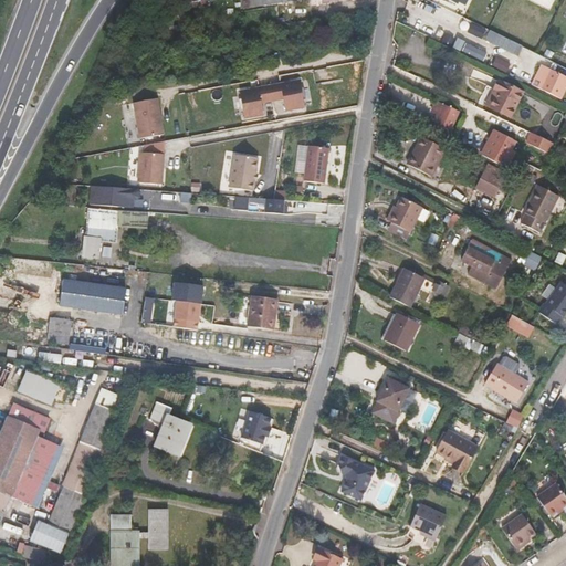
[(452,24),(480,37),(483,30),(456,18),(452,24)]
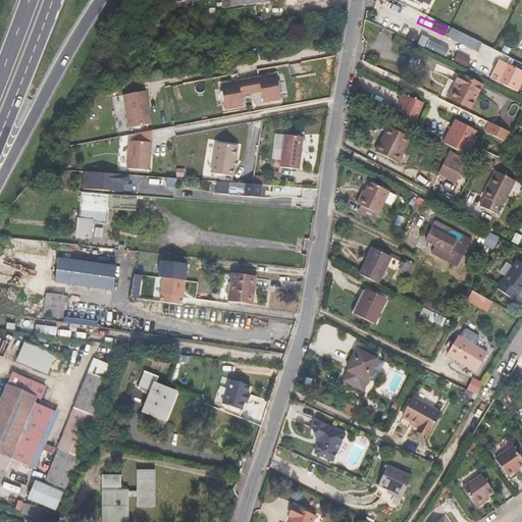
[(482,44),(452,29),(448,39),(477,53),(482,44)]
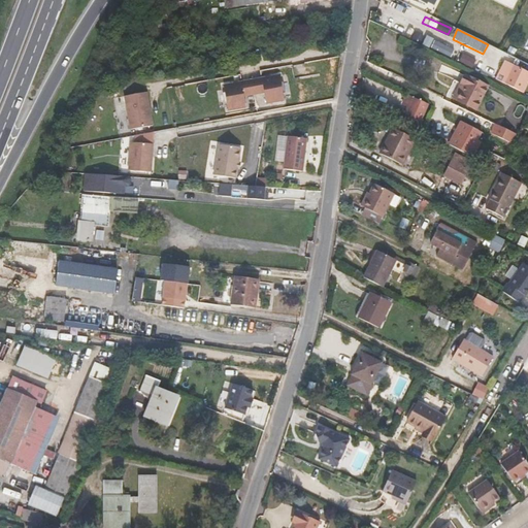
[(380,30),(376,38),(388,43),(392,37),(380,30)]
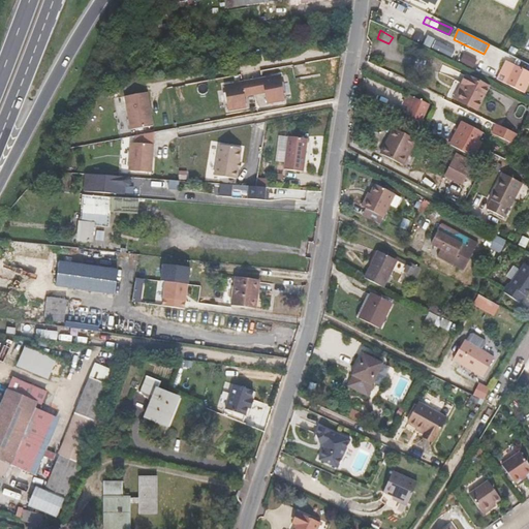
[(437,42),(435,51),(454,56),(456,48),(437,42)]
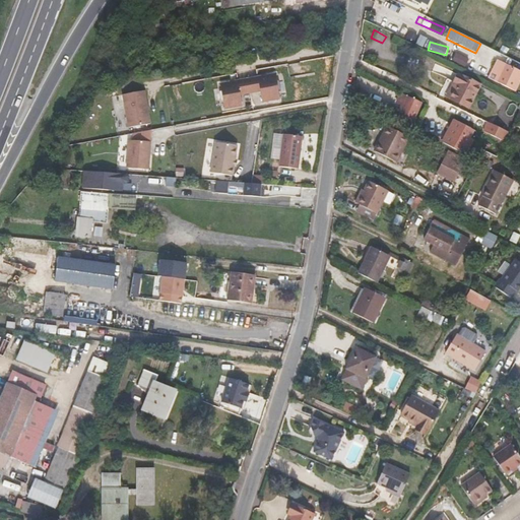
[(453,54),(450,60),(464,67),(467,61),(453,54)]
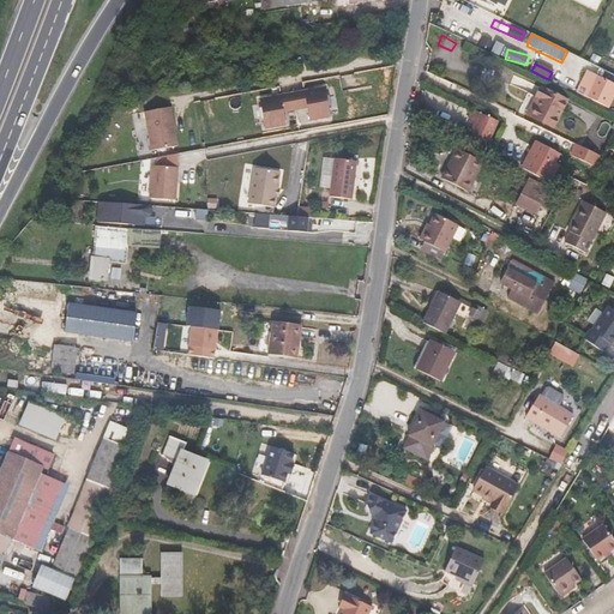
[(587,71),(576,92),(585,97),(596,74),(587,71)]
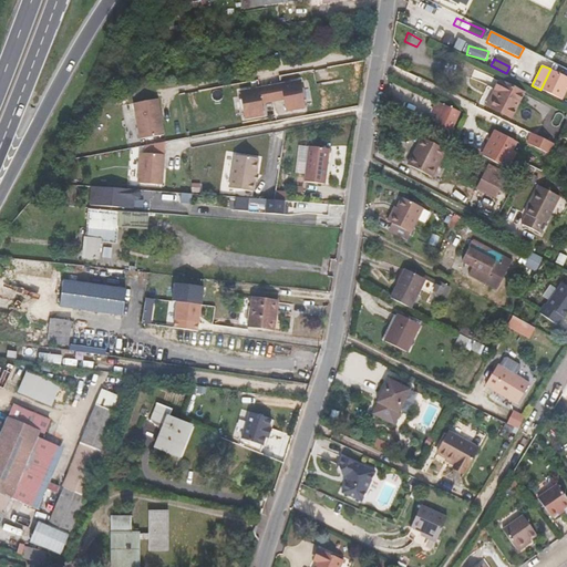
[(566,89),(566,76),(550,69),(540,90),(562,100),(566,89)]
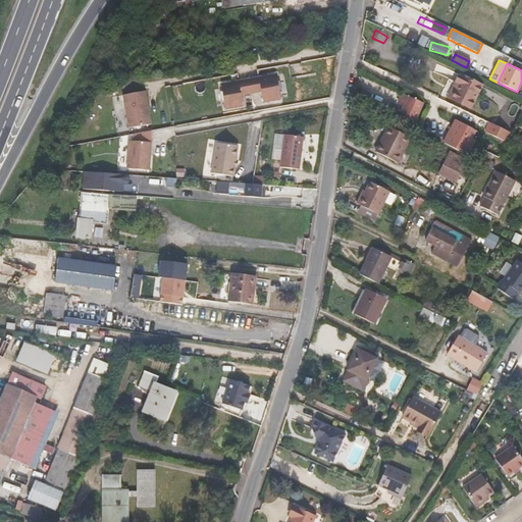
[(464,76),(460,74),(448,97),(453,99),(464,76)]
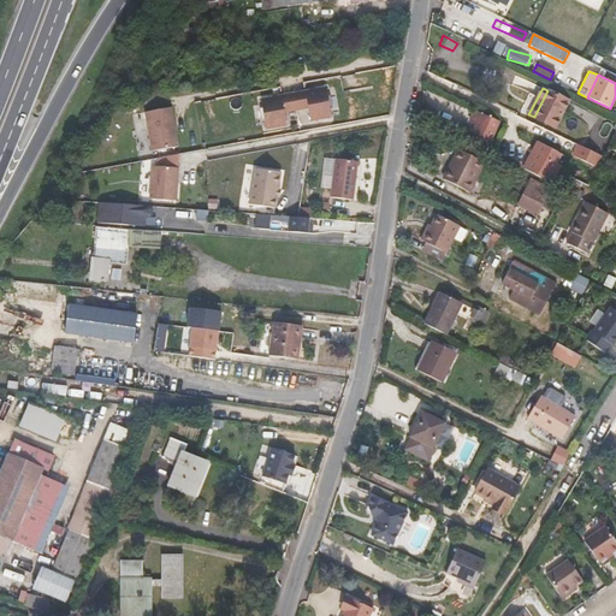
[(331,89),(298,95),(301,111),(313,108),(315,120),(336,118),(331,89)]
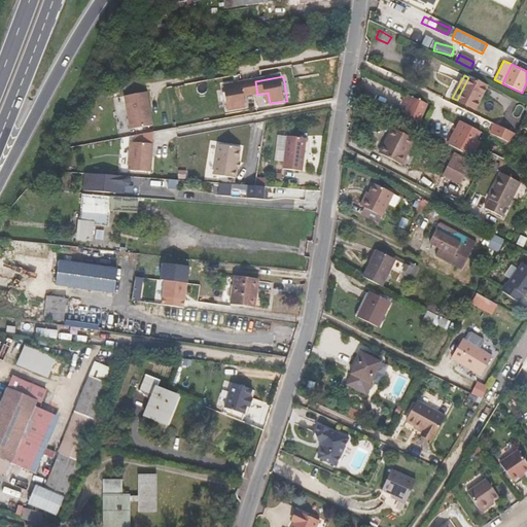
[(487,86),(468,77),(457,100),(475,110),(487,86)]
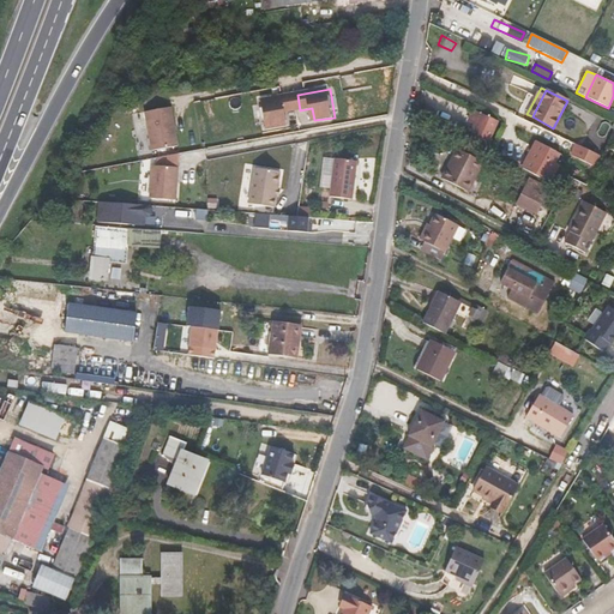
[(298,95),(265,100),(270,128),(290,125),(288,113),(300,110),(298,95)]
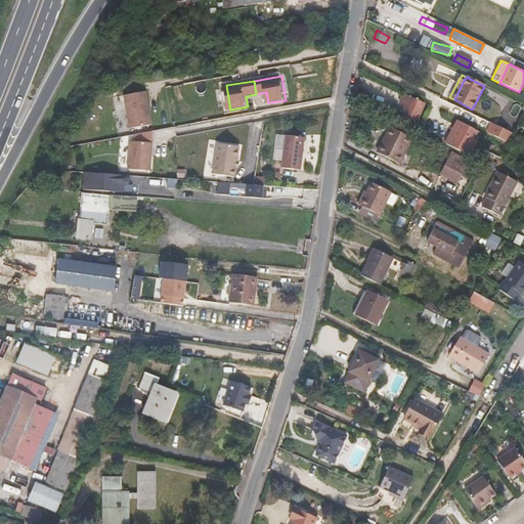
[(368,104),(369,95),(360,91),(359,100),(368,104)]
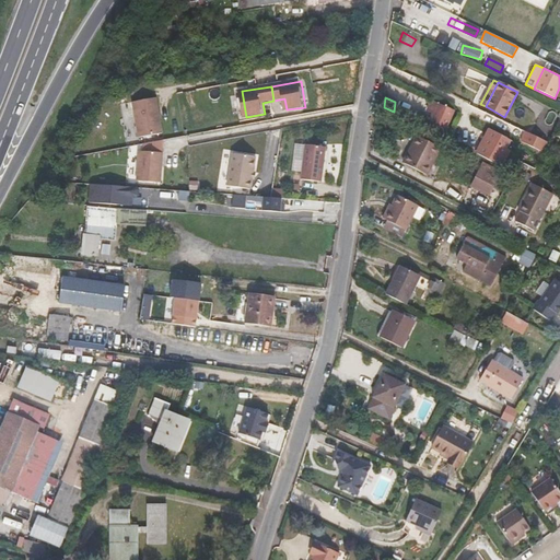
[(160,98),(136,102),(142,138),(165,133),(160,98)]
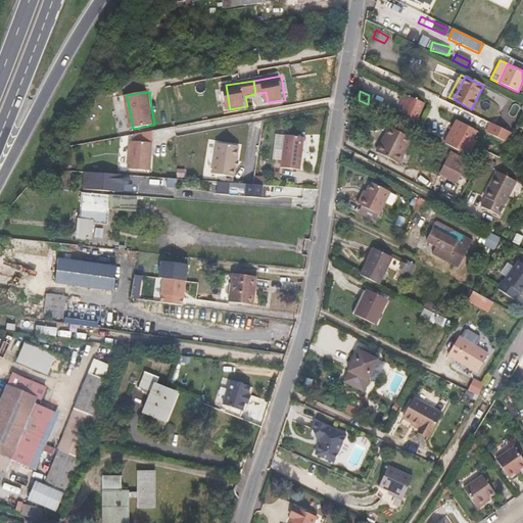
[(424,104),(409,98),(399,121),(414,128),(424,104)]
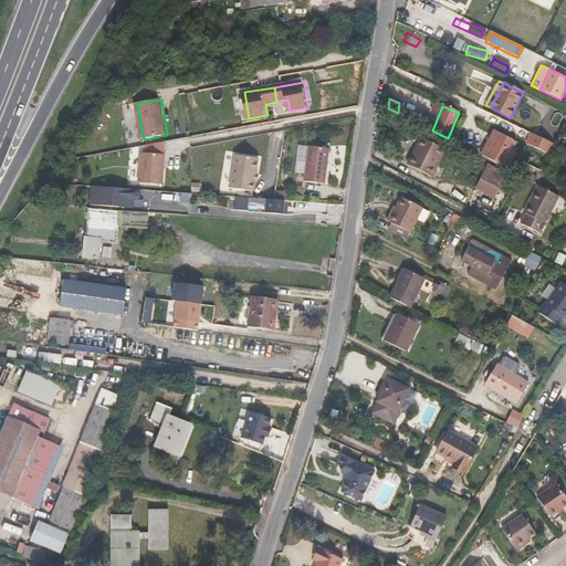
[(515,152),(512,149),(515,143),(495,132),(483,155),(504,167),(507,160),(511,161),(515,152)]
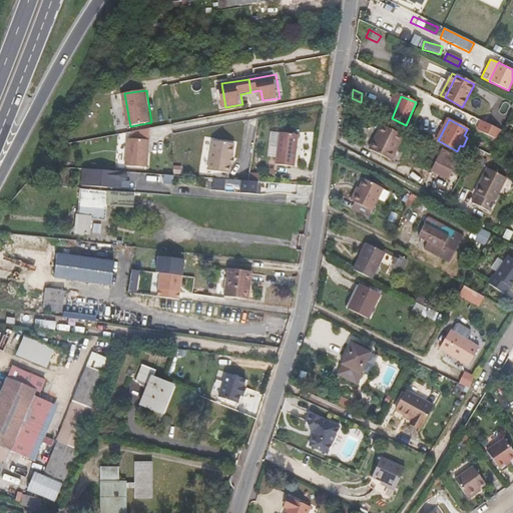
[(498,138),(502,129),(482,119),(477,128),(498,138)]
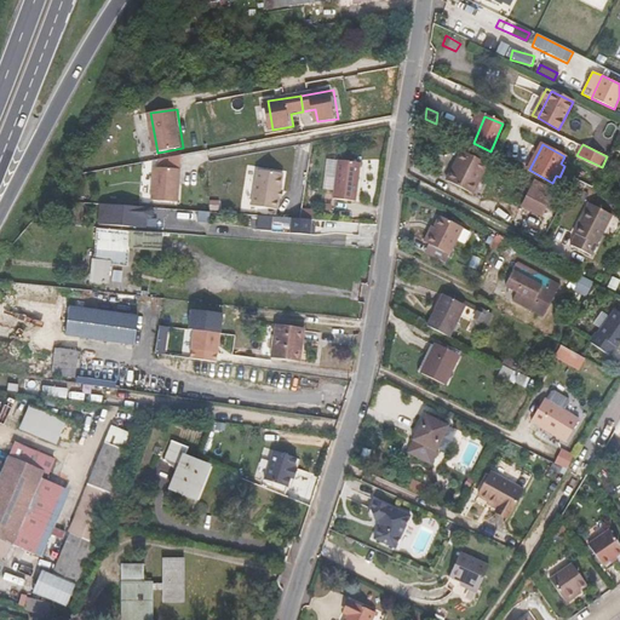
[(449,182),(472,194),(488,165),(461,150),(455,162),(459,164),(449,182)]
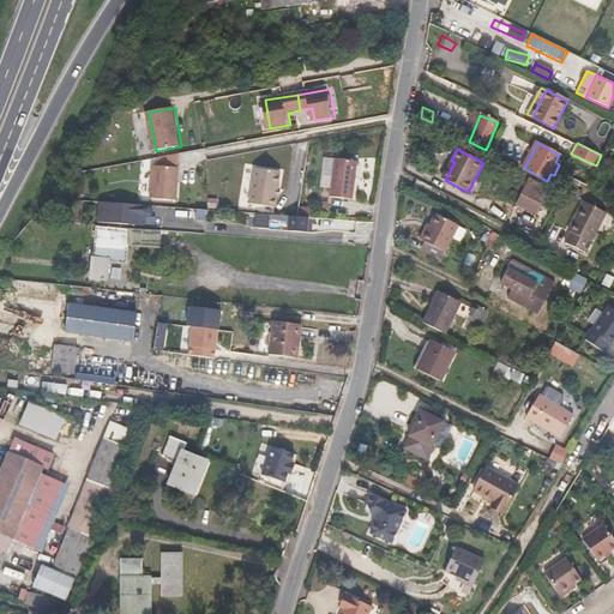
[(338,158),(331,197),(354,200),(360,162),(338,158)]
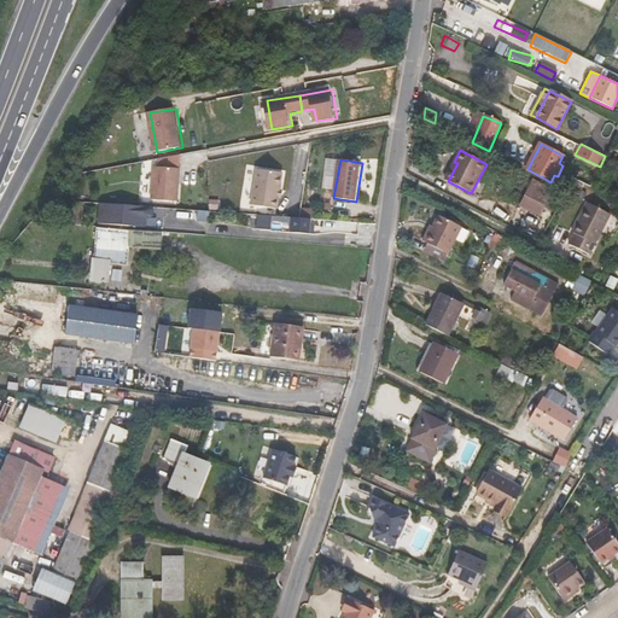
[(458,163),(454,162),(444,180),(448,181),(458,163)]
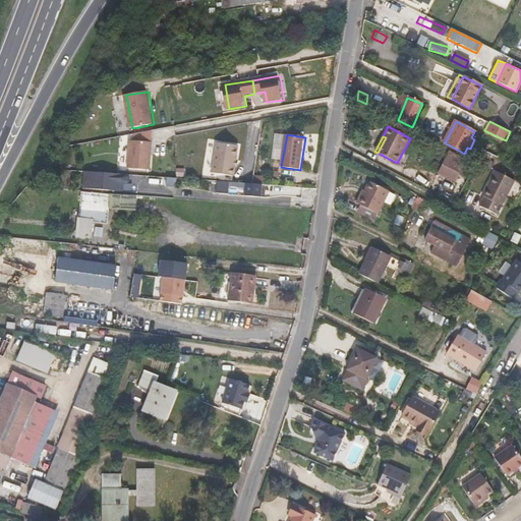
[(156,170),(158,142),(135,141),(133,169),(156,170)]
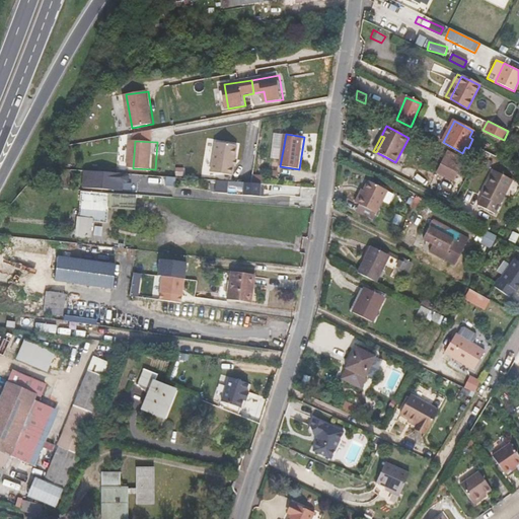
[(239,148),(218,145),(214,172),(234,175),(239,148)]
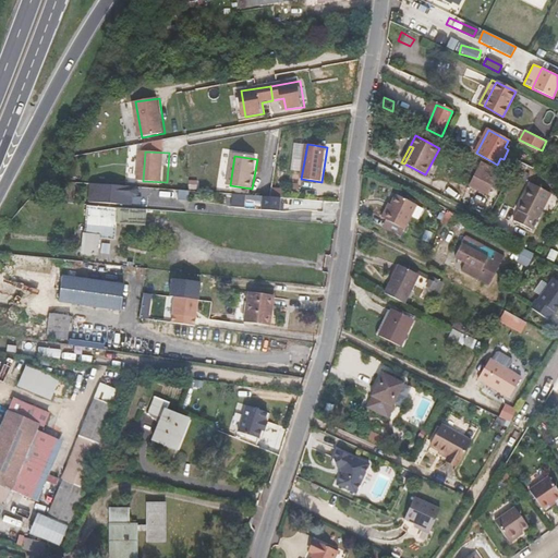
[(481,161),(477,168),(496,178),(499,171),(481,161)]
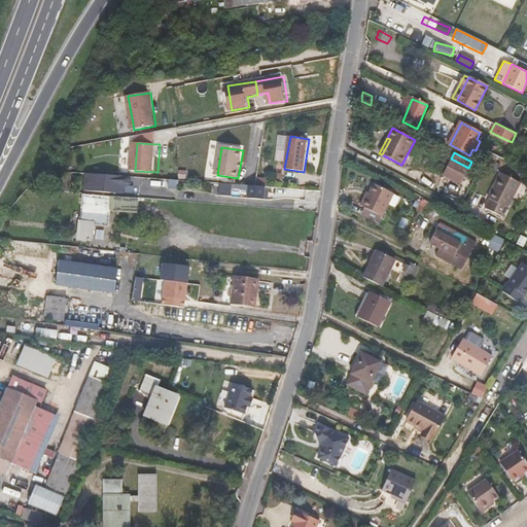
[(468,168),(451,159),(443,175),(460,184),(468,168)]
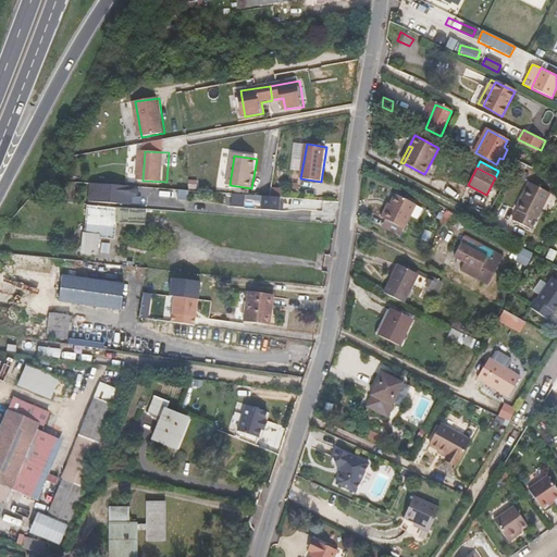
[(88,201),(88,202),(131,206),(132,186),(90,183),(88,201)]
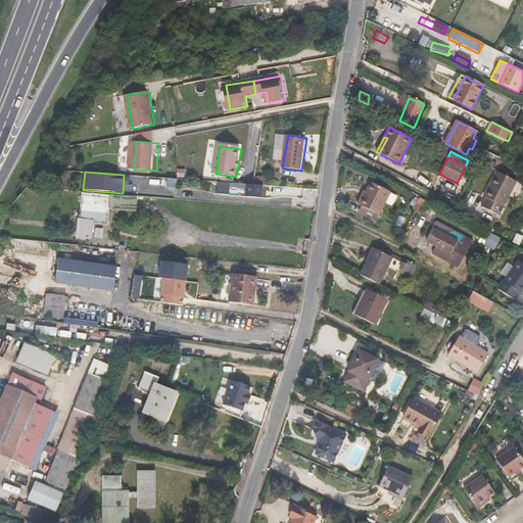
[(517,182),(496,172),(491,181),(493,182),(485,197),(481,206),(500,216),(517,182)]
